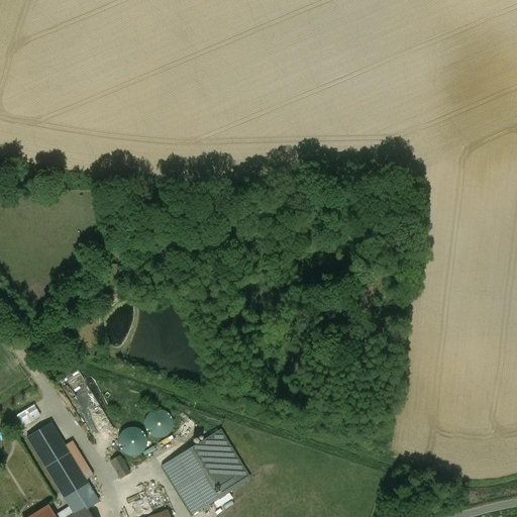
[(93,434),(111,423),(91,389),(80,395),(82,398),(75,402),(93,434)]
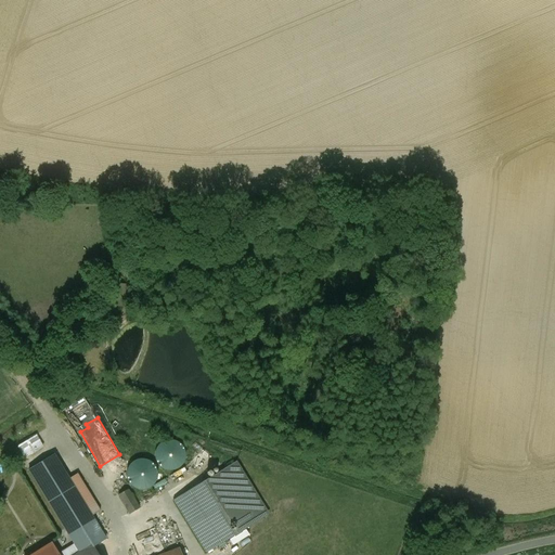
[(22,449),(24,455),(44,447),(42,440),(22,449)]
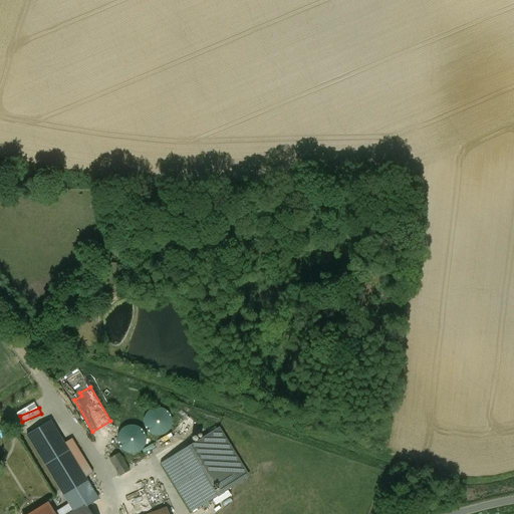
[(171,427),(172,422),(171,416),(168,412),(163,409),(158,408),(152,409),(148,412),(145,417),(144,422),(145,427),(148,432),(153,435),(158,436),(163,435),(168,432),(171,427)]
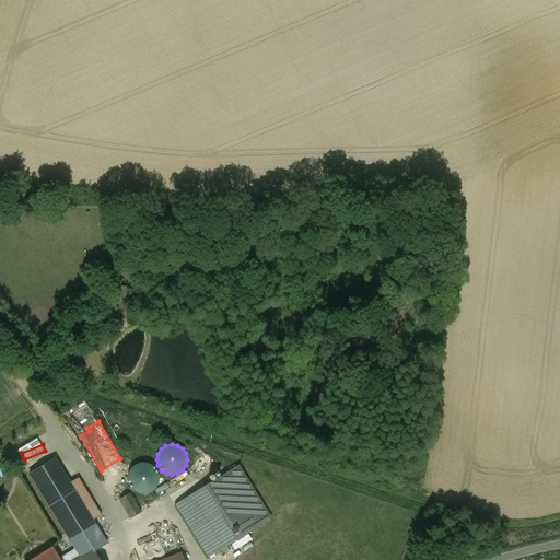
[(70,482),(55,458),(28,474),(80,558),(93,550),(94,550),(107,543),(93,521),(70,482)]
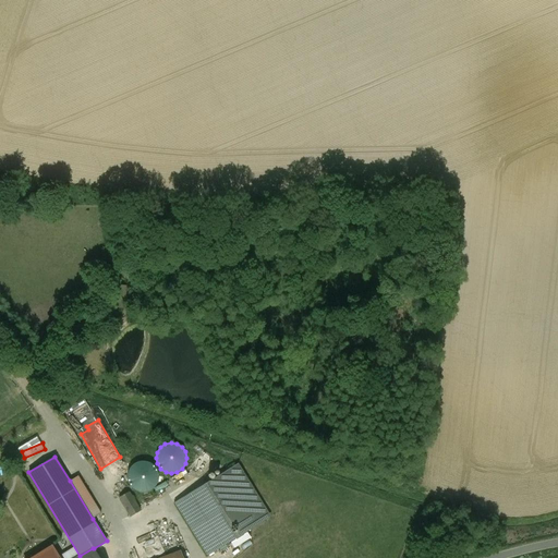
[(157,483),(158,476),(157,471),(154,465),(148,462),(142,461),(136,462),(131,466),(128,471),(126,477),(129,483),(132,488),(136,492),(143,493),(148,492),(154,487),(157,483)]
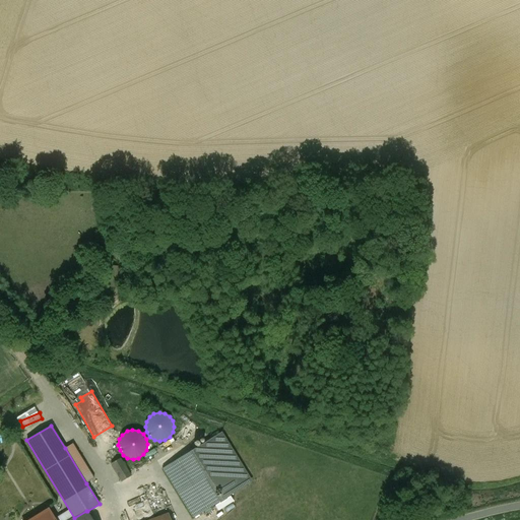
[(220,434),(164,468),(193,517),(250,481),(220,434)]
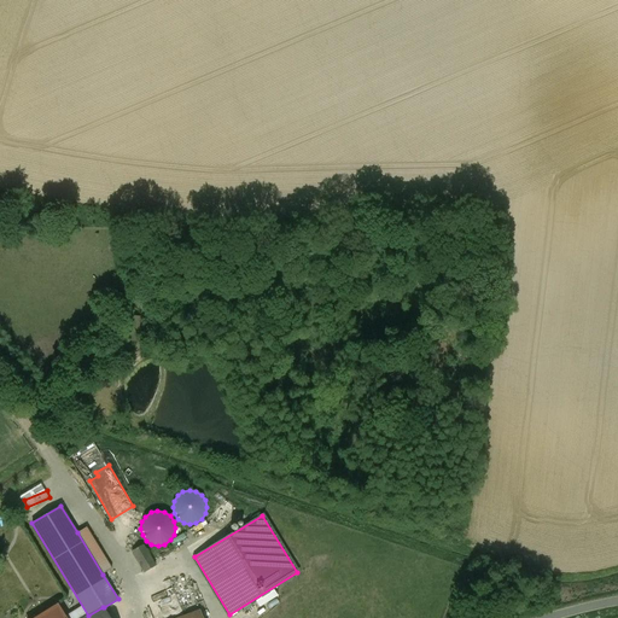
[(111,569),(86,528),(77,532),(103,575),(111,569)]
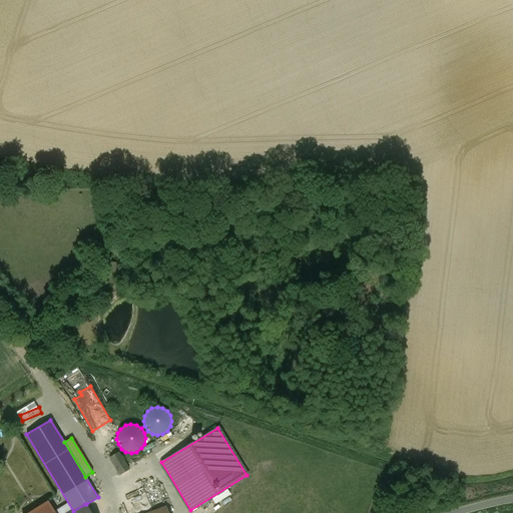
[(128,470),(118,452),(109,458),(120,475),(128,470)]
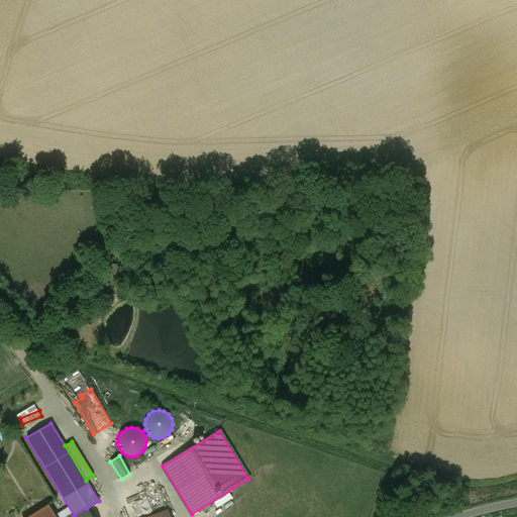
[(54,516),(47,506),(29,516),(54,516)]
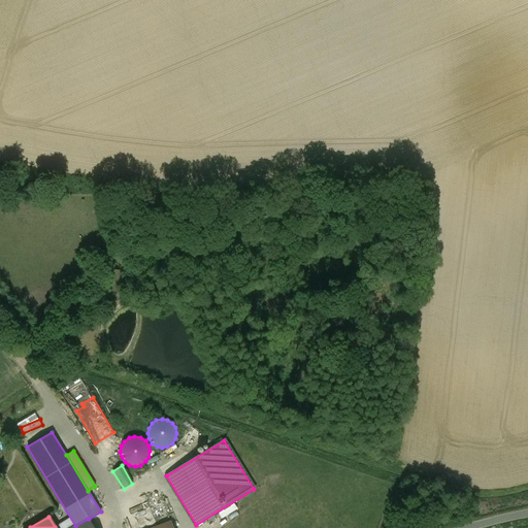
[(75,526),(71,527),(94,527),(89,519),(88,519),(75,526)]
